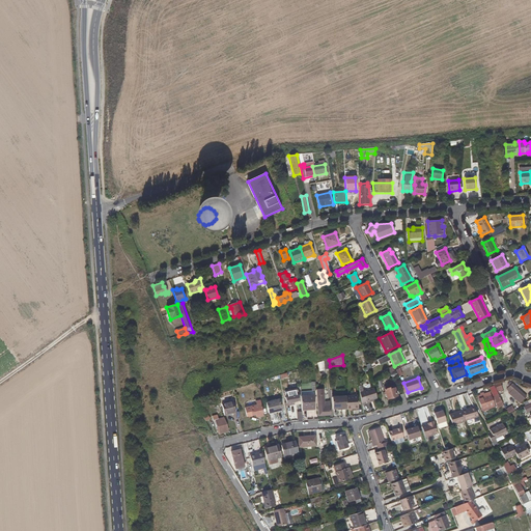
[(508,394),(520,403),(526,395),(511,384),(509,382),(507,385),(509,386),(507,388),(511,391),(508,394)]
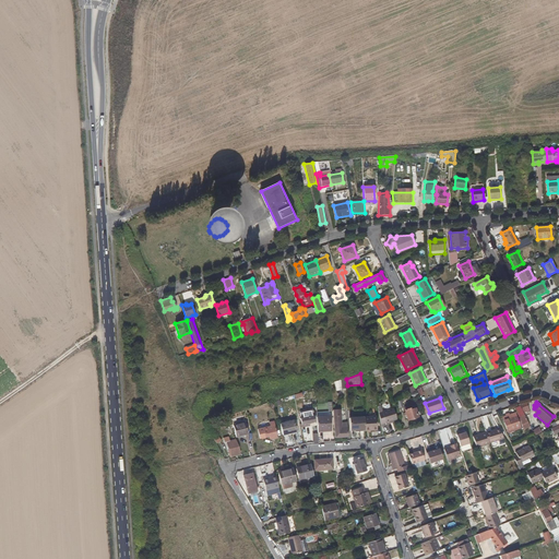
[(403,407),(407,420),(418,417),(415,407),(408,409),(407,406),(403,407)]
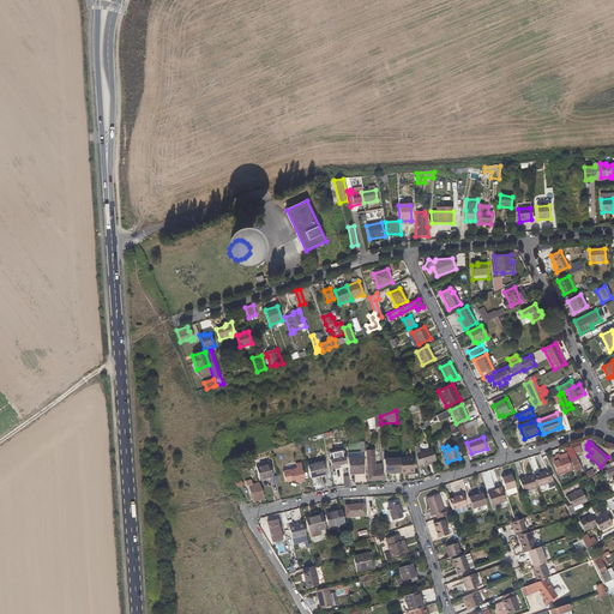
[(572,462),(577,474),(583,471),(571,447),(566,449),(572,462)]
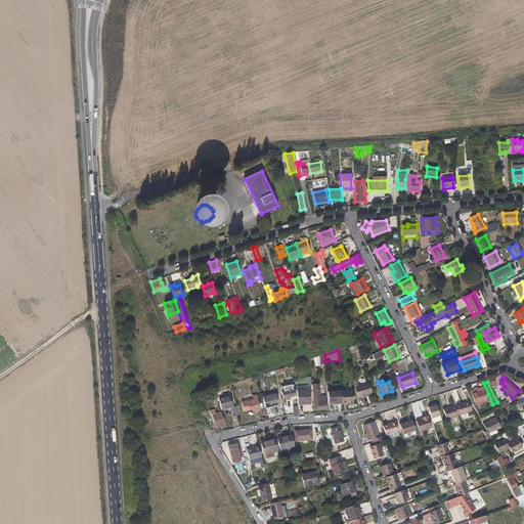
[(373,393),(368,384),(359,387),(362,397),(363,398),(367,397),(366,396),(368,395),(373,393)]
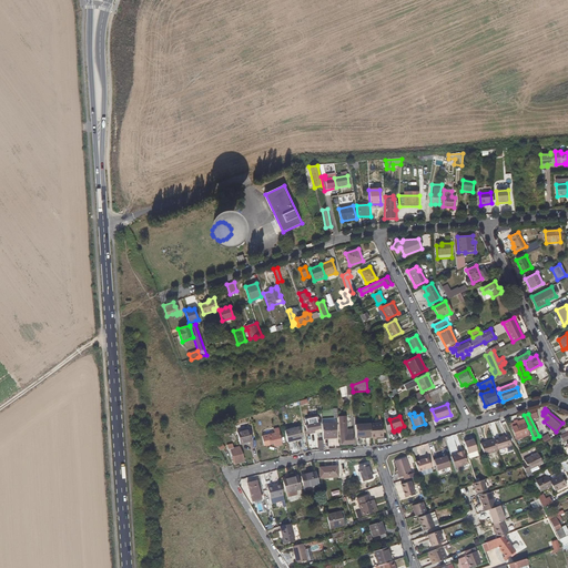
[(306,425),(305,426),(306,430),(306,432),(313,430),(321,428),(318,417),(305,419),(306,425)]
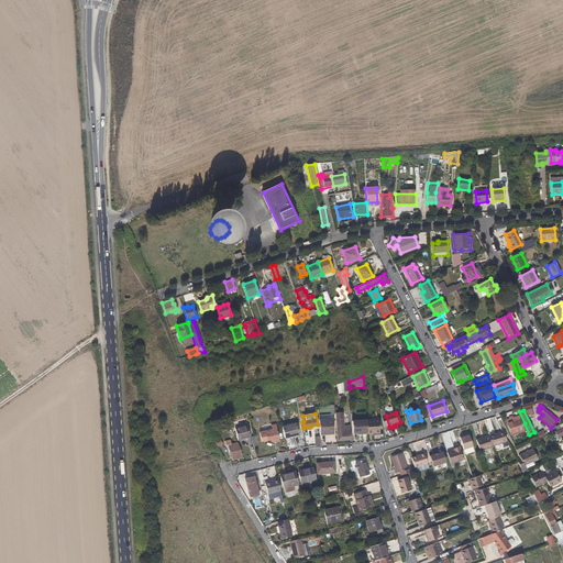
[(511,435),(525,431),(518,416),(506,421),(511,435)]
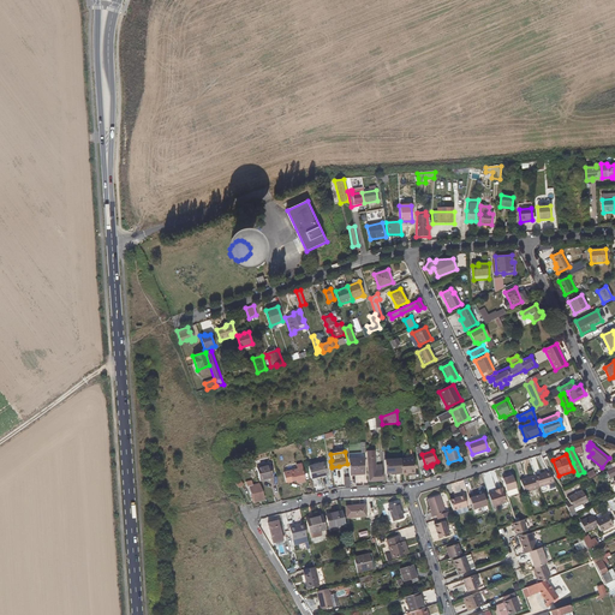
[(381,457),(366,458),(369,482),(383,482),(381,457)]
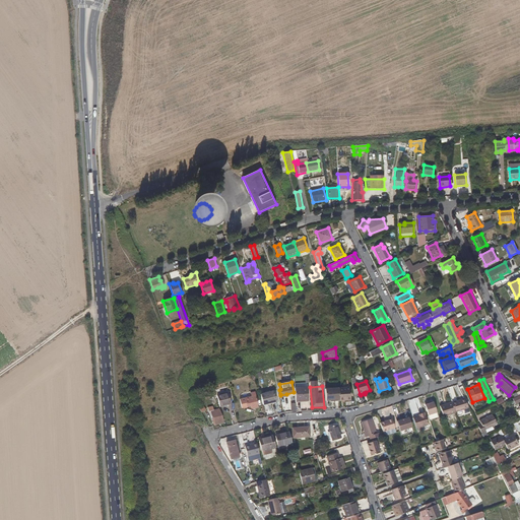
[(307,387),(295,388),(296,400),(308,399),(307,387)]
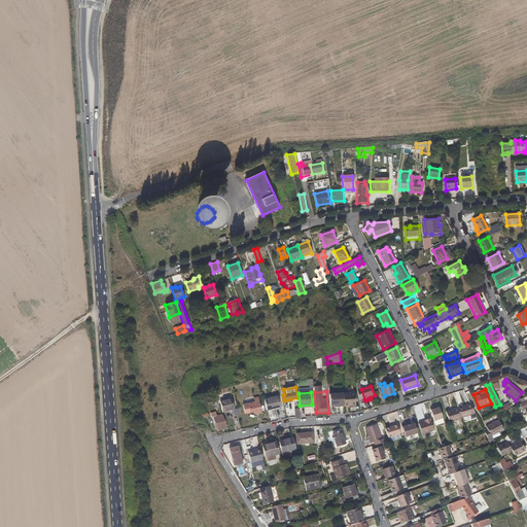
[(354,392),(347,393),(343,393),(344,406),(344,407),(355,406),(354,392)]
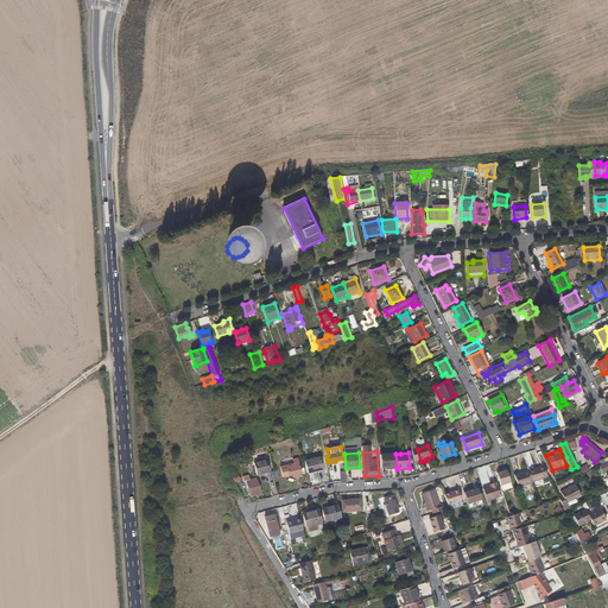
[(381,469),(397,468),(396,454),(380,455),(381,469)]
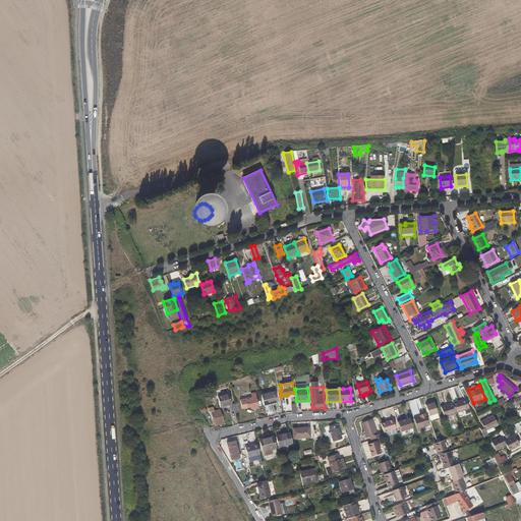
[(274,392),(261,395),(264,406),(276,403),(274,392)]
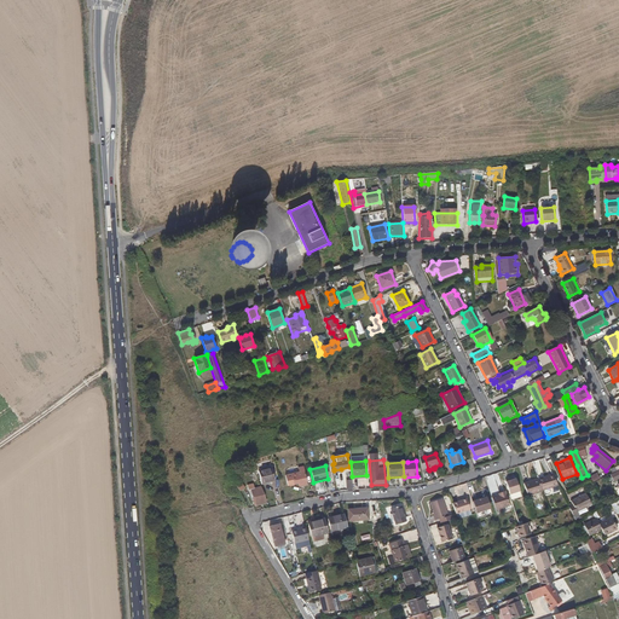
[(299,487),(307,485),(304,467),(299,468),(299,472),(285,475),(288,486),(299,484),(299,487)]
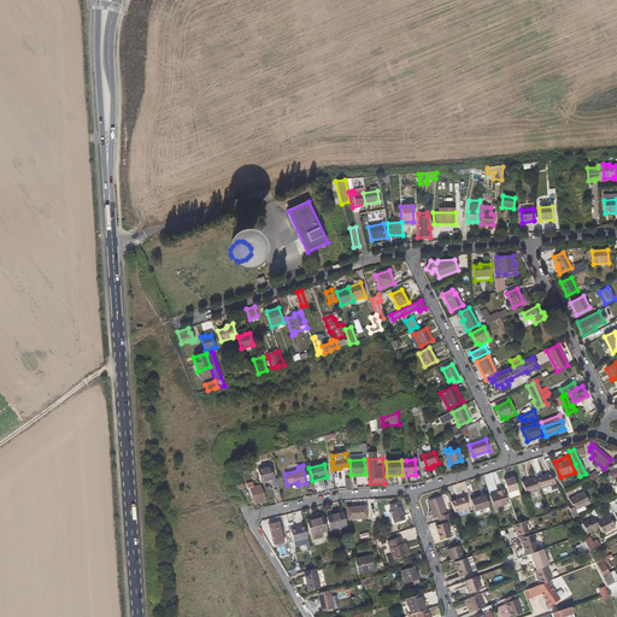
[(258,469),(262,482),(274,480),(270,466),(258,469)]
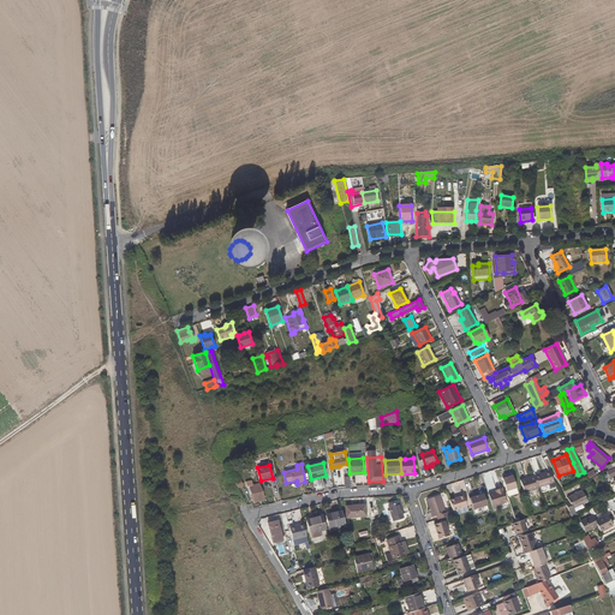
[(538,488),(555,483),(550,475),(536,479),(538,488)]
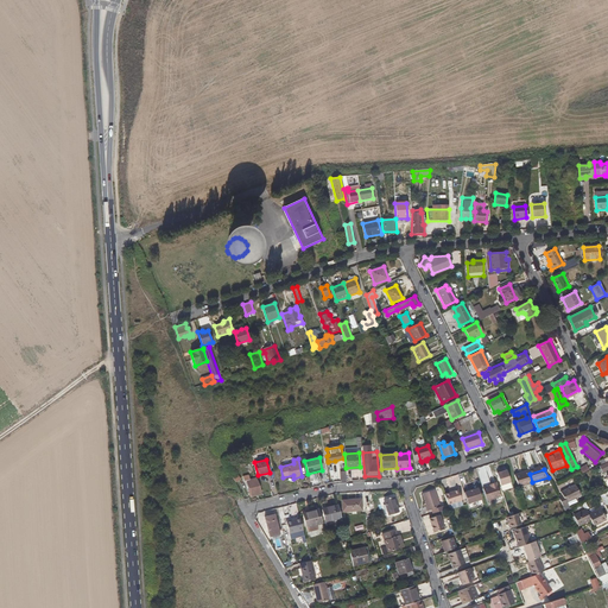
[(496,472),(500,483),(510,481),(506,470),(504,472),(501,473),(500,470),(496,472)]
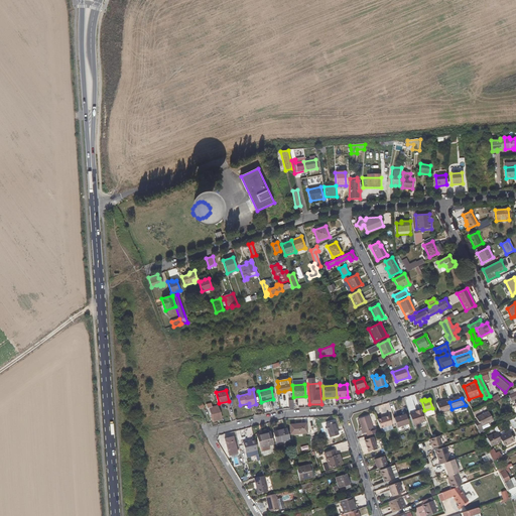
[(202,400),(197,402),(200,409),(205,406),(202,400)]
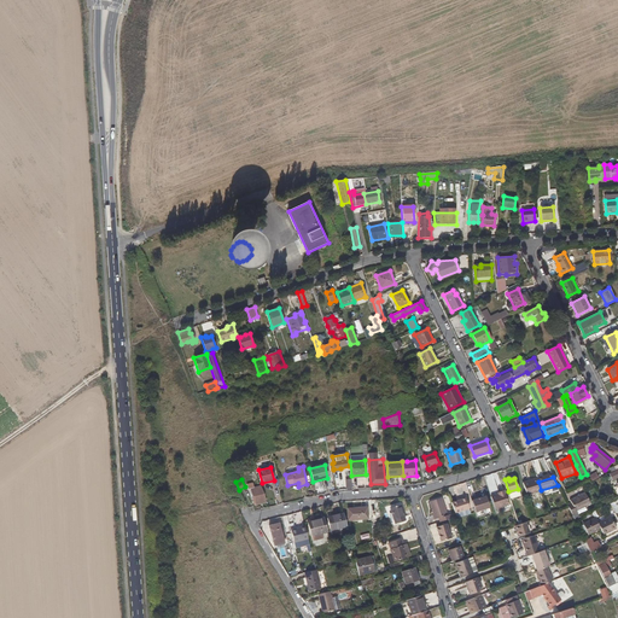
[(542,491),(541,490),(538,482),(524,487),(528,496),(542,491)]
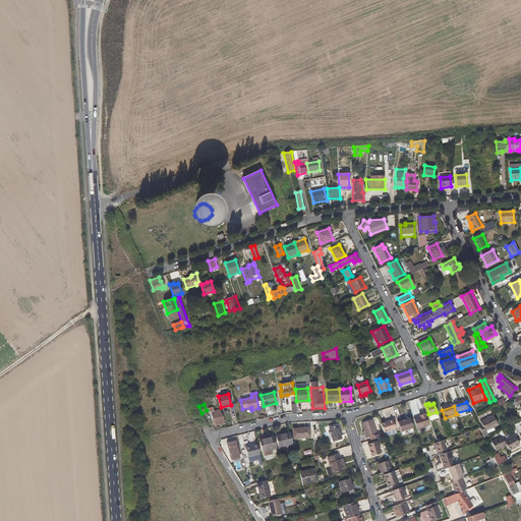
[(216,425),(224,423),(224,420),(223,417),(220,411),(214,412),(213,409),(209,410),(209,413),(212,413),(213,419),(214,419),(214,420),(213,420),(214,423),(215,423),(216,425)]
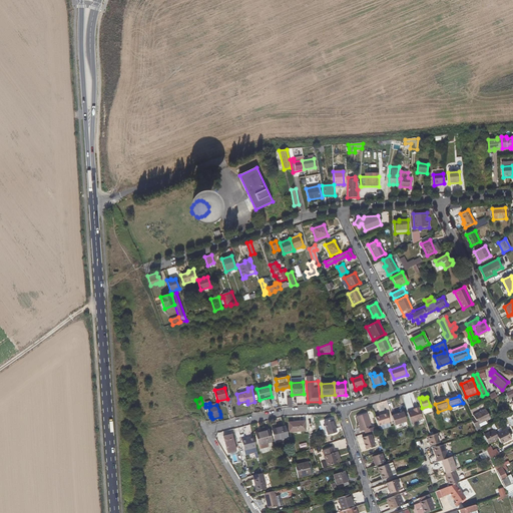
[(411,423),(422,419),(419,409),(414,411),(412,411),(408,413),(411,423)]
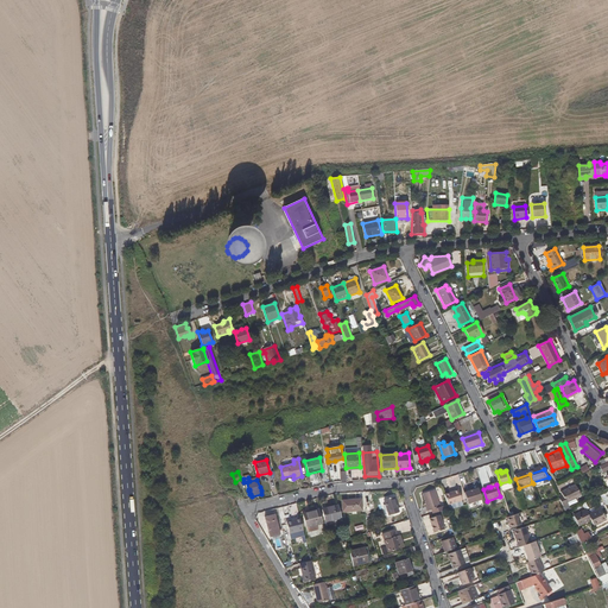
[(557,496),(559,500),(563,508),(568,506),(567,504),(581,496),(575,485),(561,492),(562,494),(557,496)]
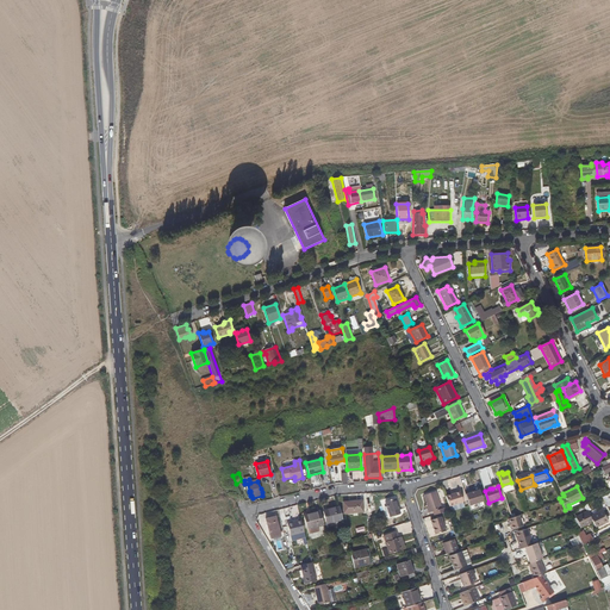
[(428,509),(428,510),(441,505),(436,492),(424,496),(428,509)]
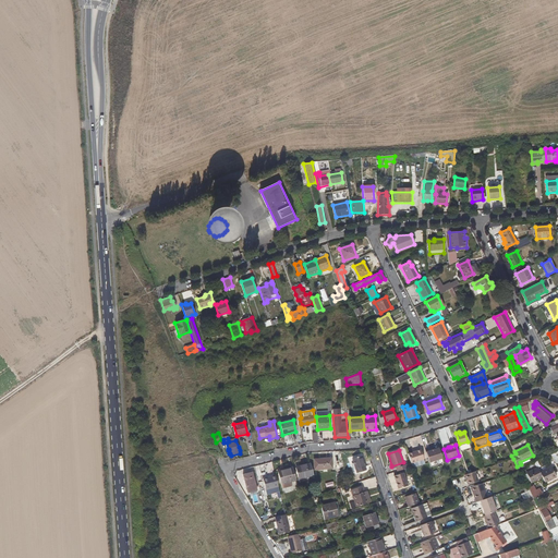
[(423,456),(421,450),(409,455),(410,460),(423,456)]
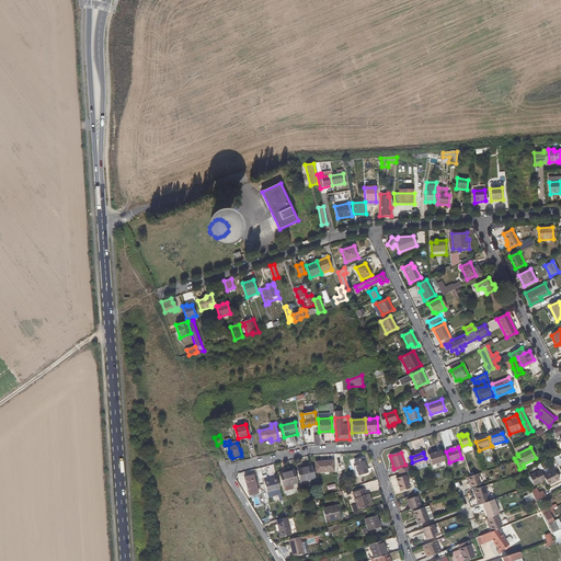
[(445,461),(442,453),(430,457),(432,466),(439,464),(445,461)]
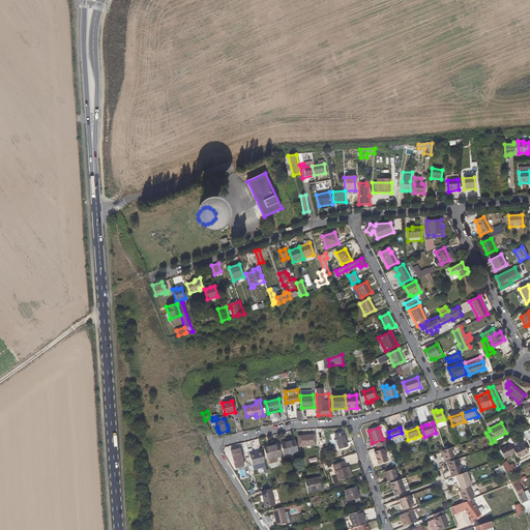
[(334,436),(339,449),(348,446),(344,434),(334,436)]
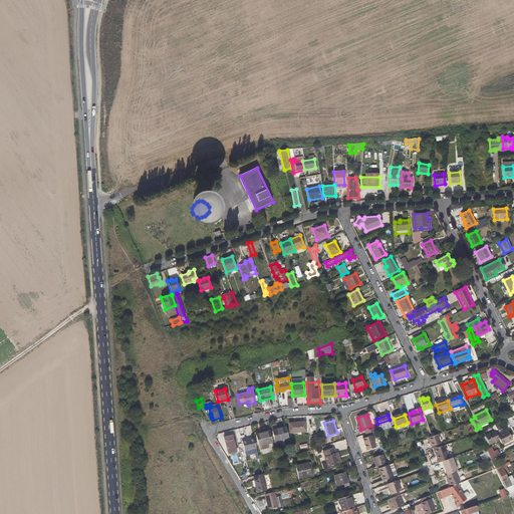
[(290,433),(306,432),(305,422),(289,424),(290,433)]
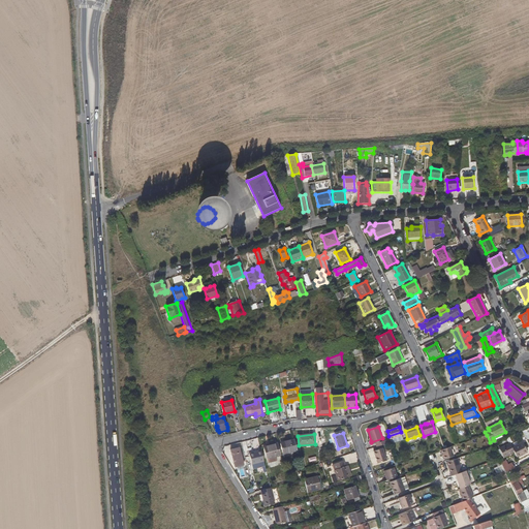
[(282,455),(297,450),(293,439),(280,443),(282,455)]
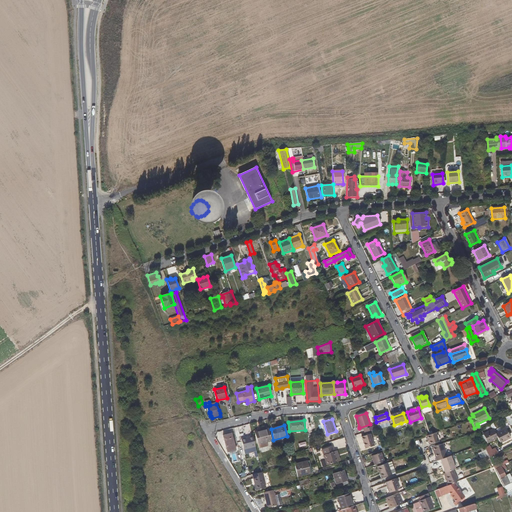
[(497,438),(500,443),(511,438),(505,428),(495,433),(493,429),(483,434),(487,443),(497,438)]
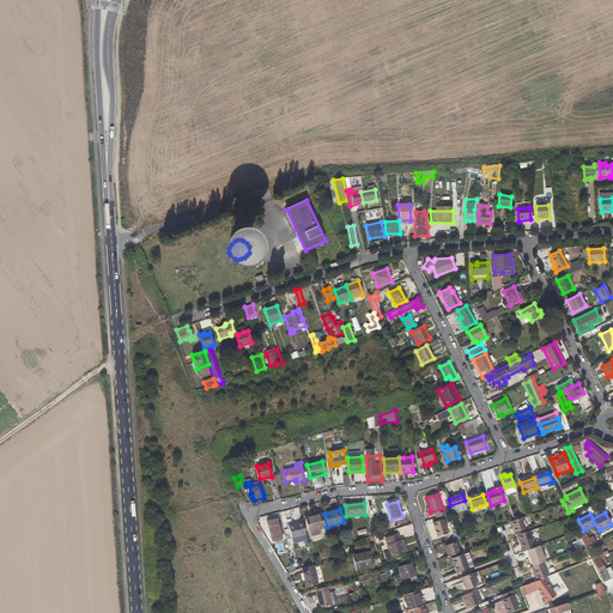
[(315,530),(325,528),(321,514),(314,515),(314,516),(305,519),(309,535),(316,534),(315,530)]
